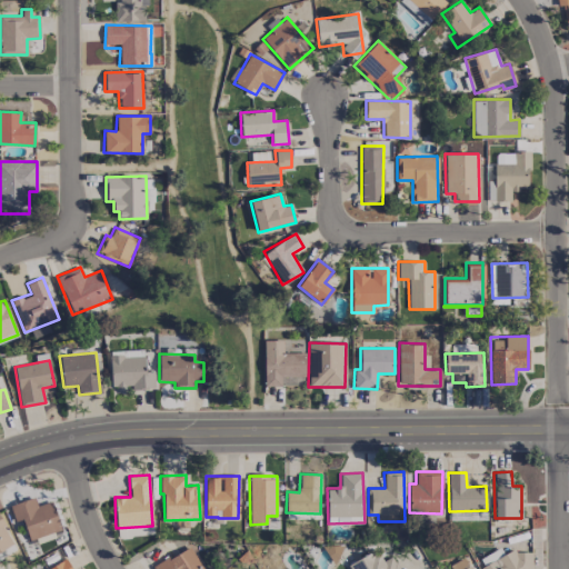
[(29,540),(60,530),(52,501),(37,506),(35,497),(9,505),(15,521),(22,519),(29,540)]
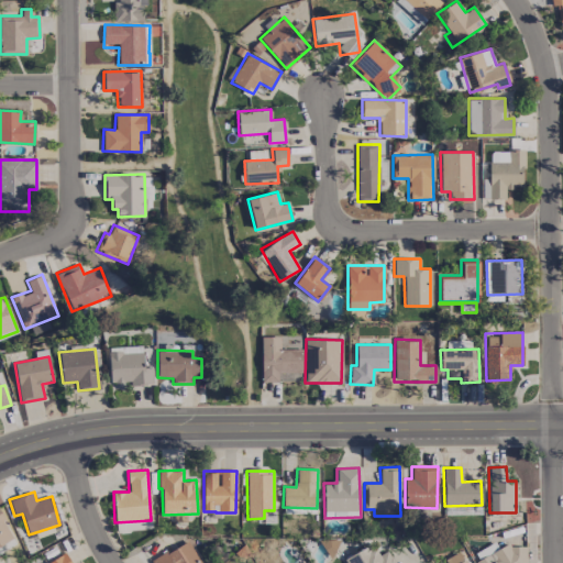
[(0,545),(13,540),(0,512),(0,545)]
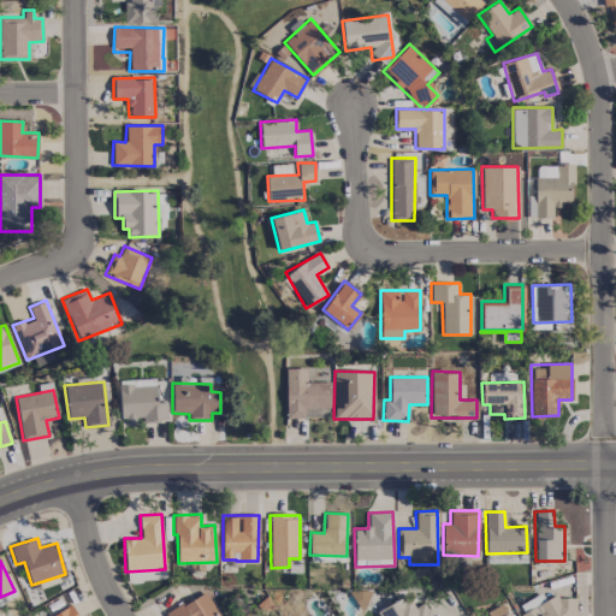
[(142,580),(164,579),(164,570),(142,570),(142,580)]
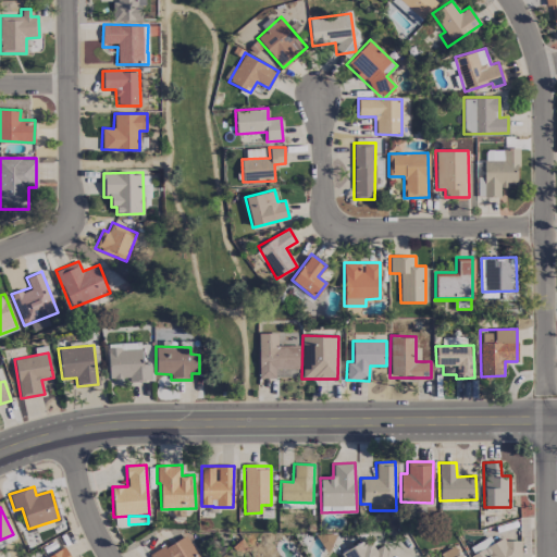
[(151,556),(198,556),(186,534),(149,554),(151,556)]
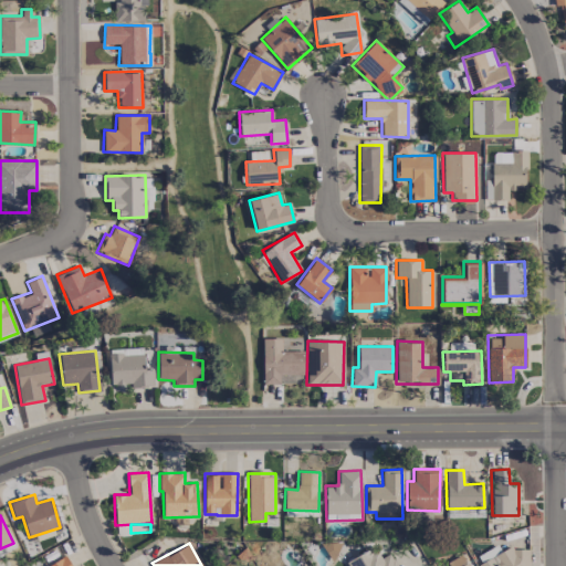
[(344,565),(397,565),(390,553),(379,558),(373,547),(343,563),(344,565)]
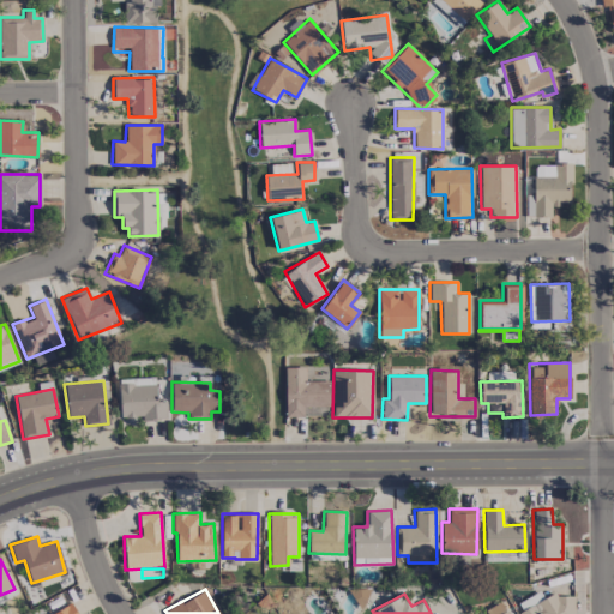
[(521,613),(573,613),(573,595),(553,595),(519,611),(521,613)]
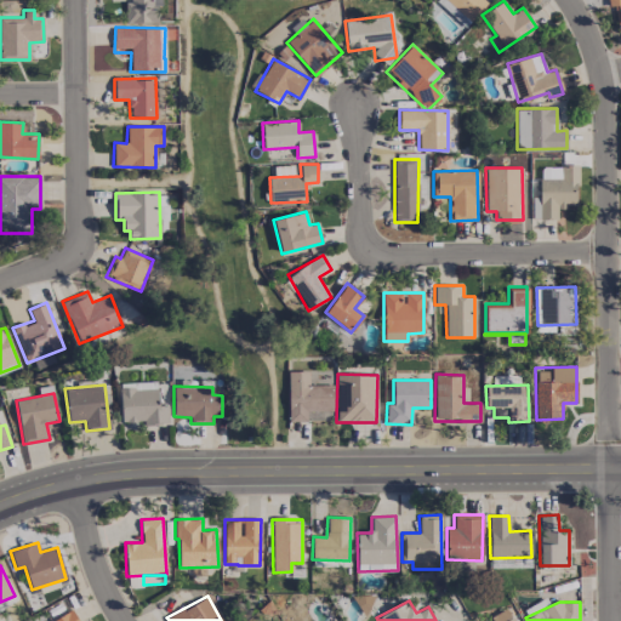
[(516,620),(510,607),(491,616),(493,620),(516,620)]
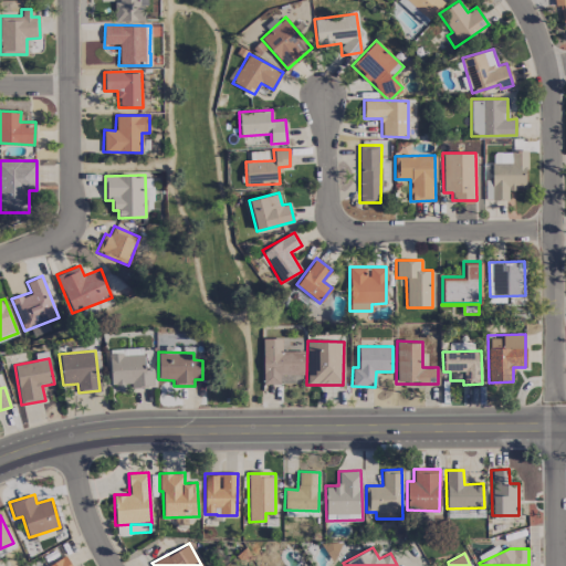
[(46,565),(72,565),(66,555),(46,565)]
